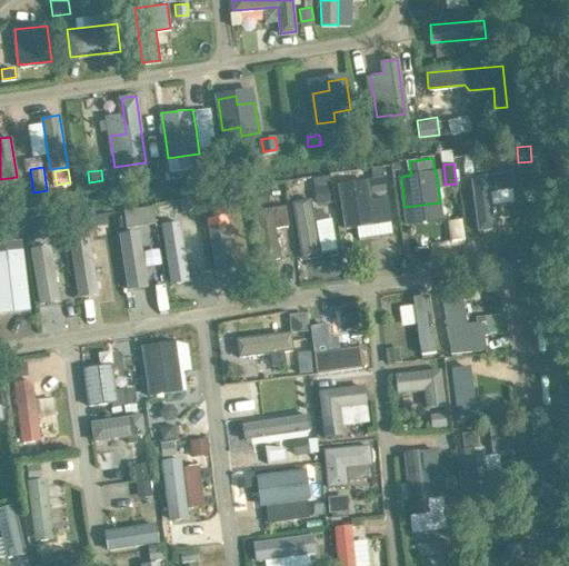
[(478,228),(495,227),(490,190),(512,187),(510,170),(471,176),(472,184),(478,228)]
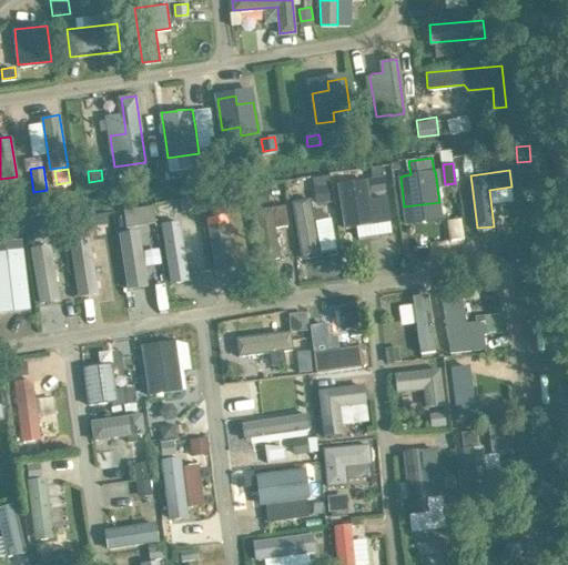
[(328,174),(314,177),(315,188),(317,201),(332,199),(330,185),(328,174)]
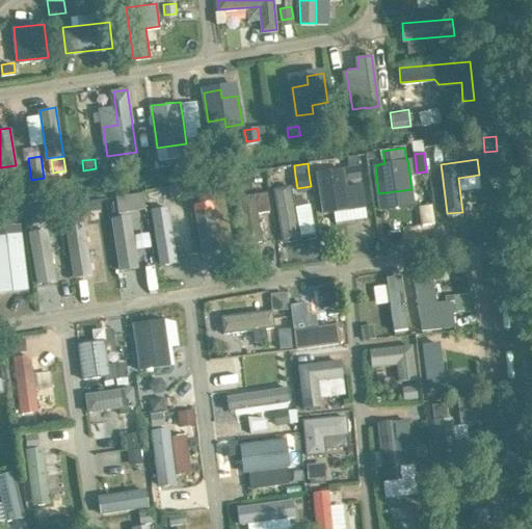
[(361,178),(358,164),(346,166),(347,180),(361,178)]
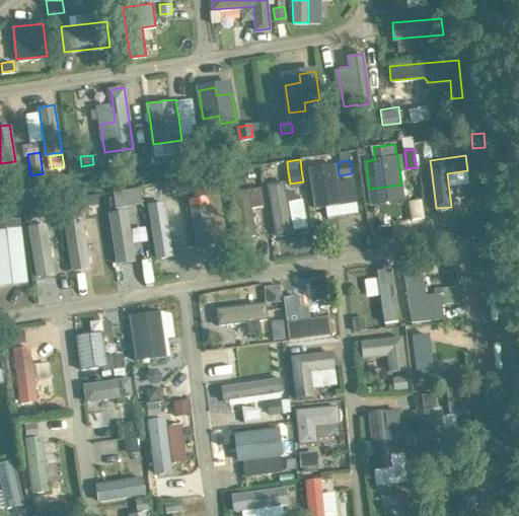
[(353,179),(338,181),(335,163),(310,166),(316,207),(326,205),(325,199),(355,194),(353,179)]
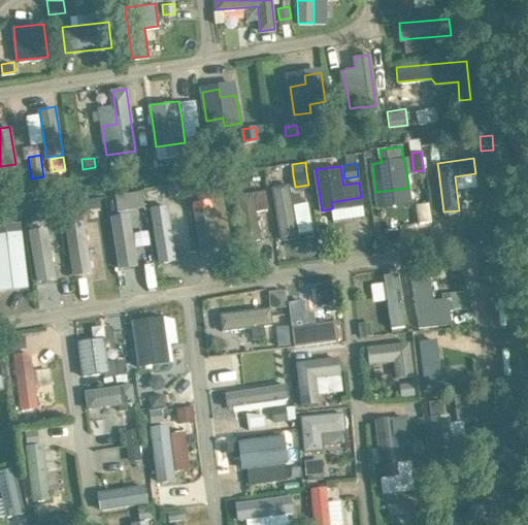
[(244,168),(233,170),(236,187),(248,185),(244,168)]
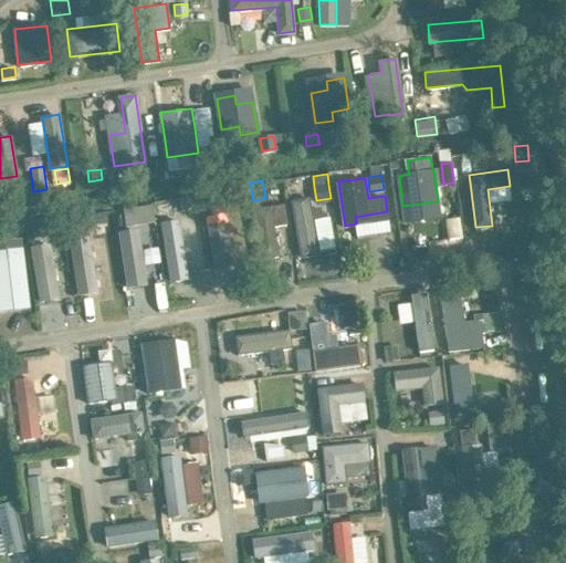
[(238,198),(237,185),(237,184),(223,185),(223,187),(224,199),(238,198)]
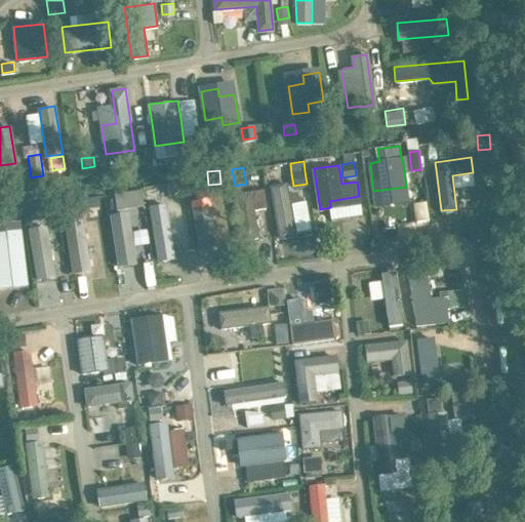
[(178,181),(165,183),(167,197),(180,195),(178,181)]
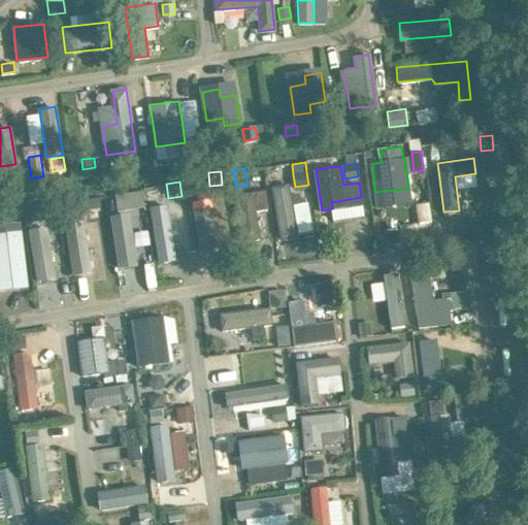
[(272,187),(282,237),(297,235),(292,202),(300,201),(298,193),(290,195),(288,184),(272,187)]
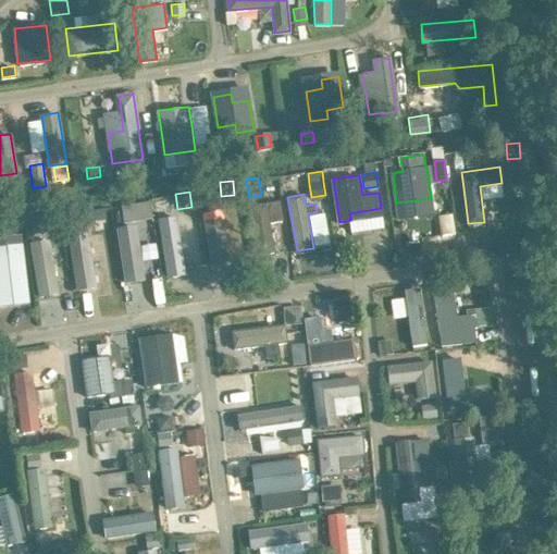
[(283,219),(280,200),(249,206),(257,254),(274,250),(270,221),(283,219)]
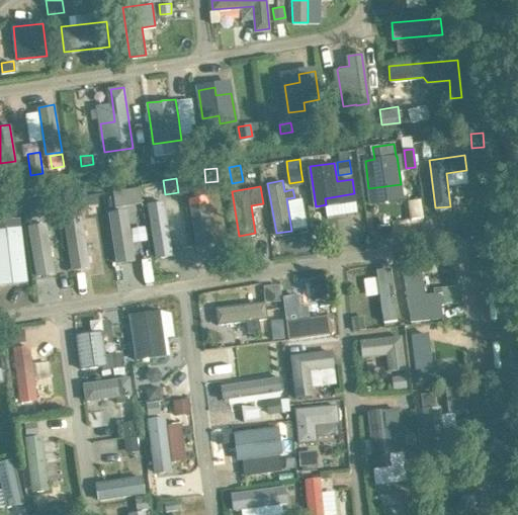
[(99,201),(97,192),(81,195),(83,204),(99,201)]
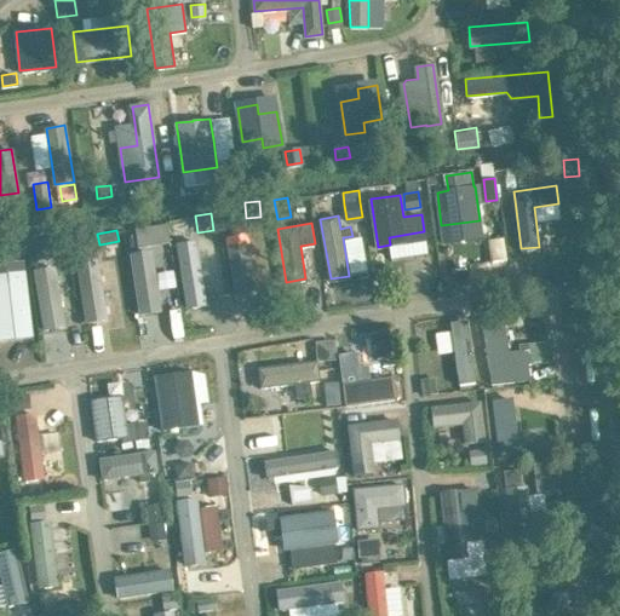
[(236,295),(256,292),(246,235),(228,237),(236,295)]
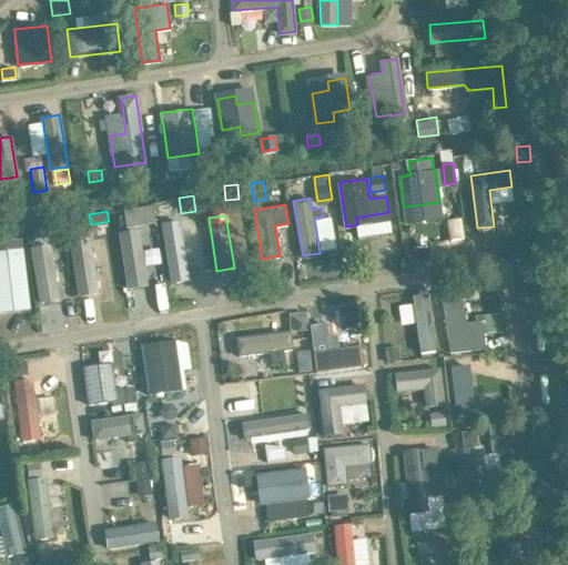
[(80,218),(70,220),(72,232),(82,231),(80,218)]
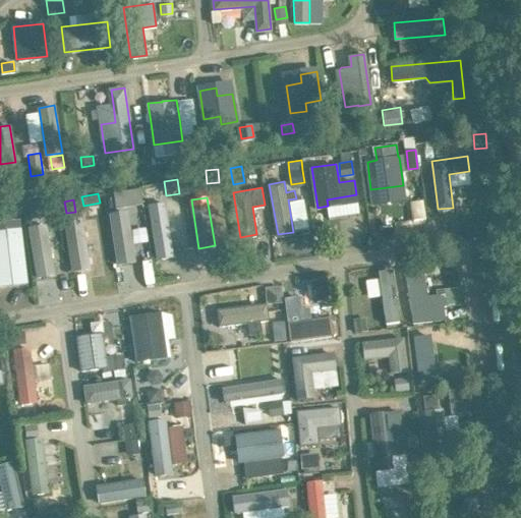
[(149,205),(157,256),(173,253),(165,202),(149,205)]
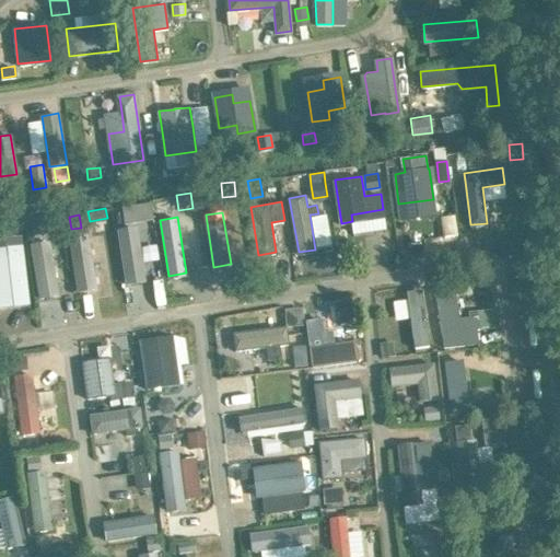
[(33,222),(32,234),(43,235),(44,223),(33,222)]
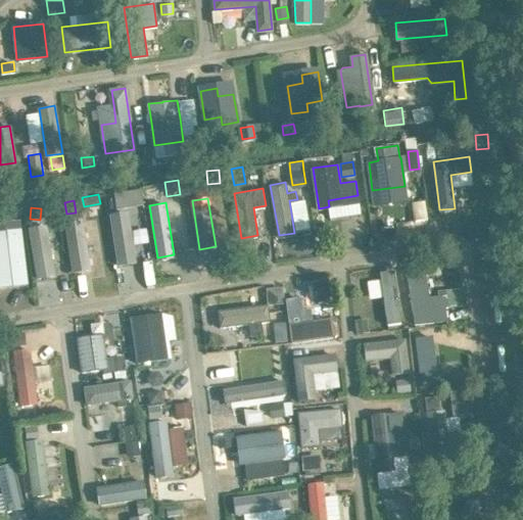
[(111,215),(119,264),(135,261),(128,211),(111,215)]
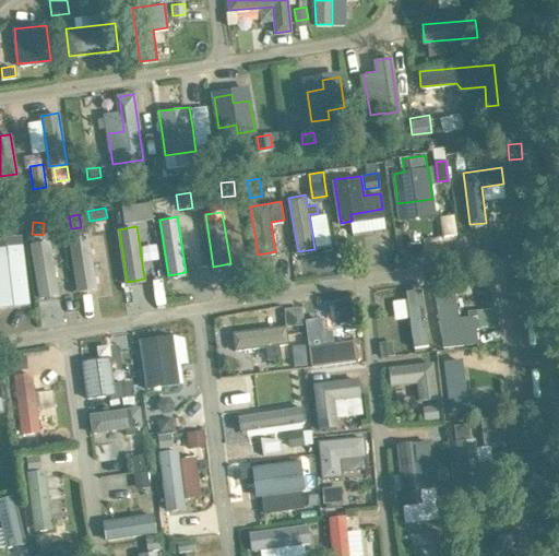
[(0,300),(27,297),(19,231),(0,232),(0,300)]
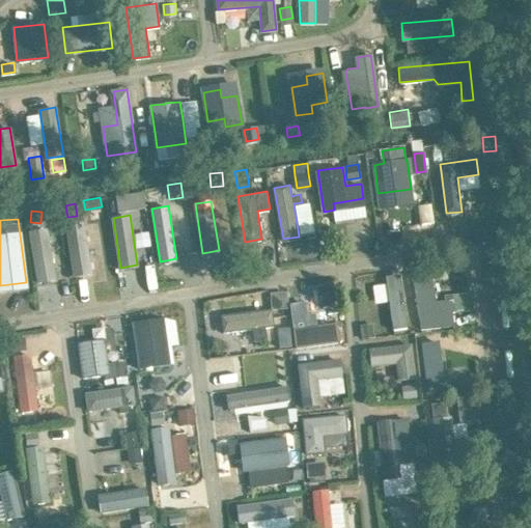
[(66,222),(74,275),(90,272),(83,220),(66,222)]
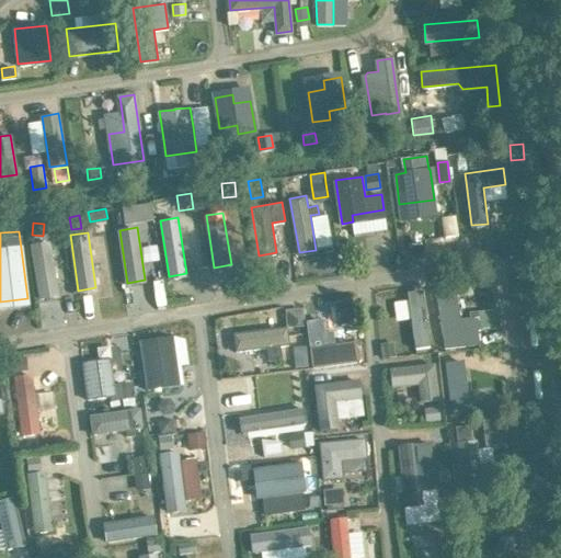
[(32,245),(41,297),(58,294),(49,241),(32,245)]
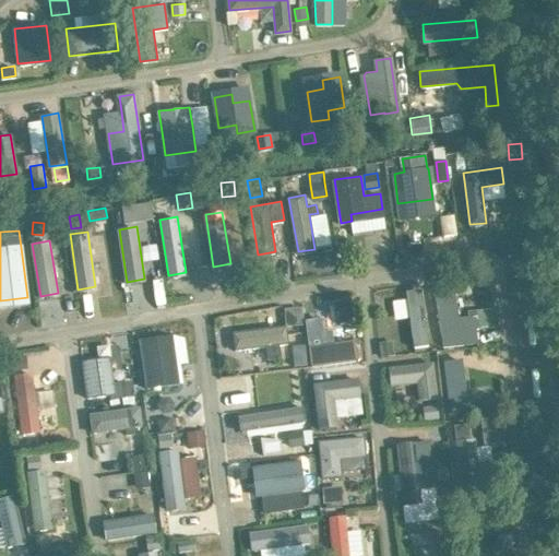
[(459,316),(453,285),(445,286),(435,288),(440,324),(439,324),(443,346),(478,342),(476,328),(478,327),(477,315),(459,316)]
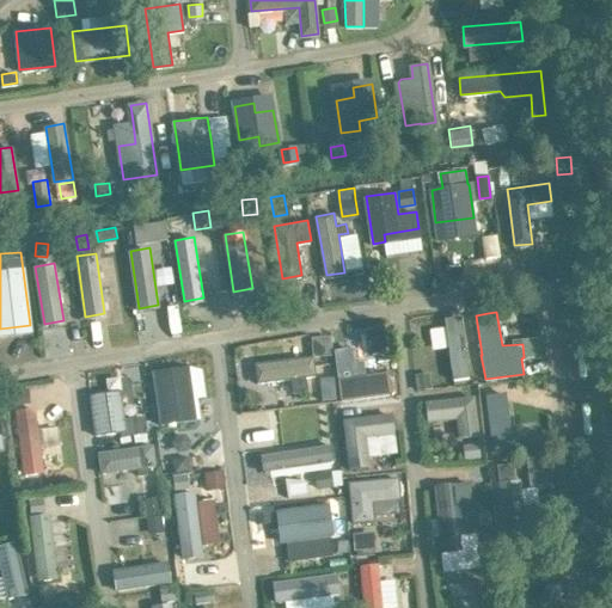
[(450,319),(445,320),(453,379),(458,378),(476,375),(466,317),(450,319)]
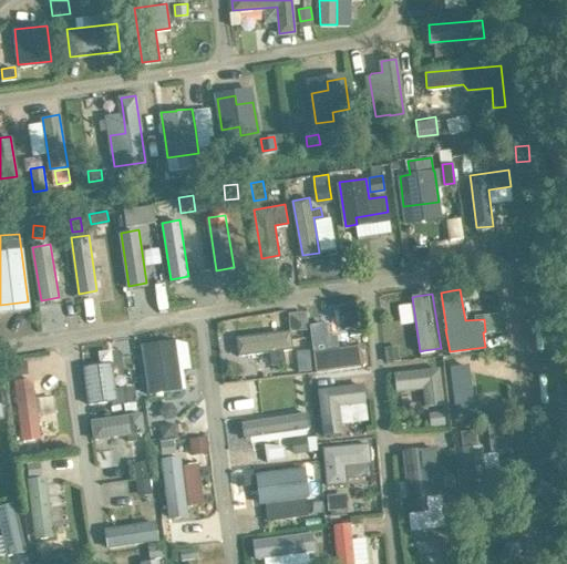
[(354,306),(343,308),(346,322),(357,320),(354,306)]
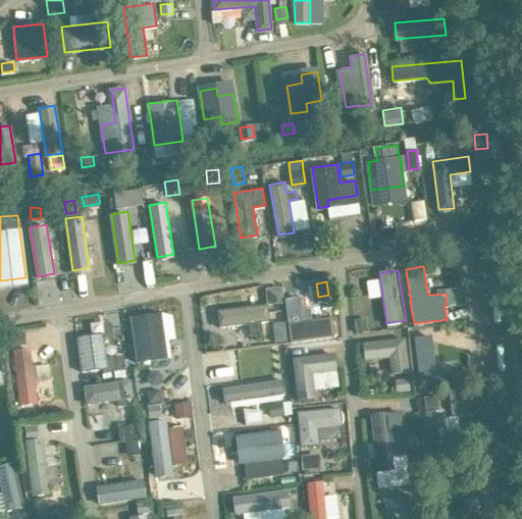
[(285,283),(269,284),(270,302),(286,301),(285,283)]
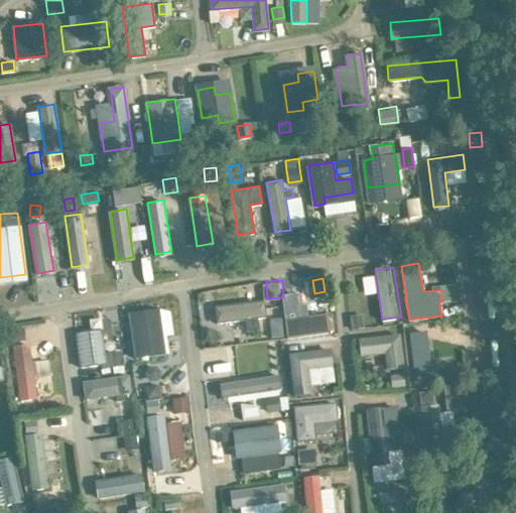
[(215,306),(218,323),(246,318),(247,331),(259,330),(257,317),(266,316),(264,300),(215,306)]
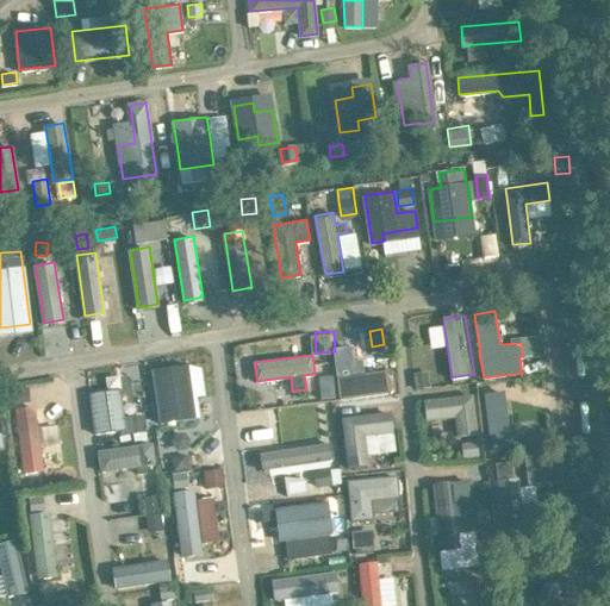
[(161,422),(194,417),(187,364),(153,369),(161,422)]
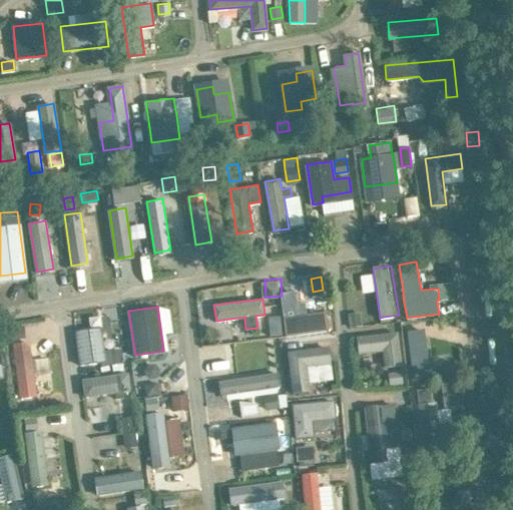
[(363,324),(361,311),(347,313),(349,326),(363,324)]
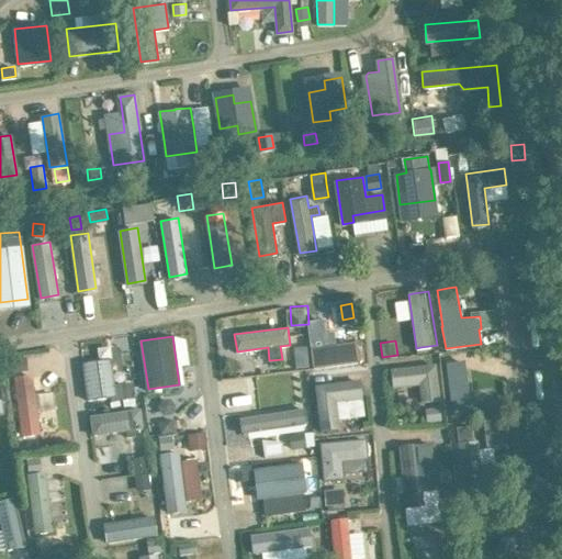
[(314,367),(358,361),(355,342),(311,347),(312,354),(312,358),(314,367)]
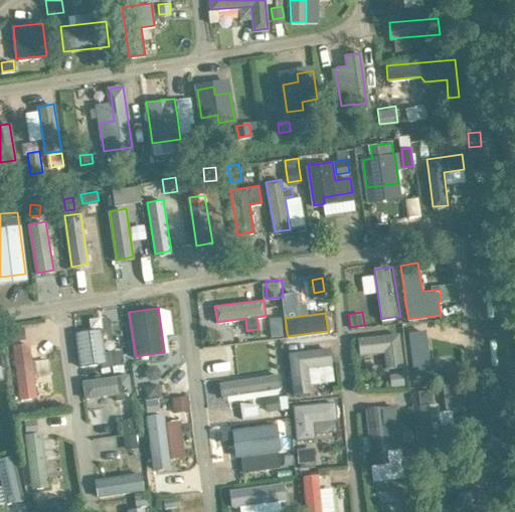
[(19,327),(10,328),(12,339),(21,338),(19,327)]
